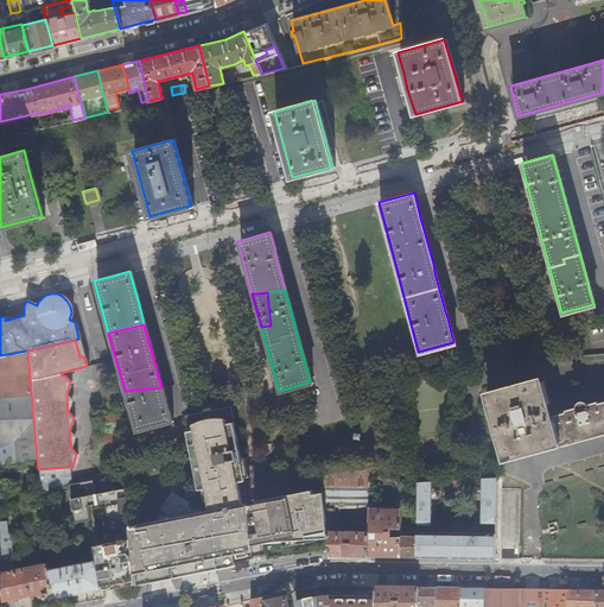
[(0,398),(31,393),(27,351),(0,355),(0,398)]
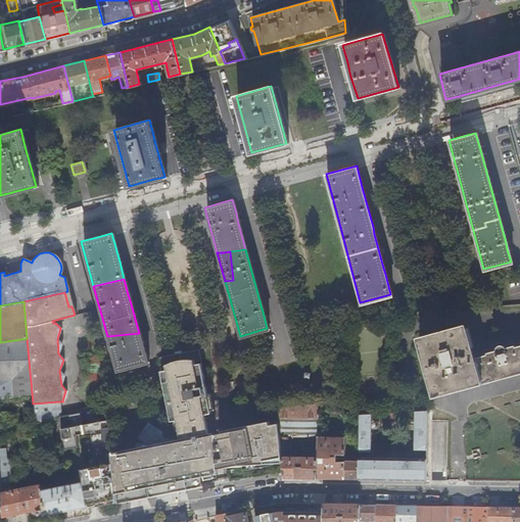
[(519,344),(504,348),(502,346),(501,344),(499,344),(498,344),(495,346),(495,351),(472,358),(464,327),(421,338),(436,392),(519,369),(519,344)]
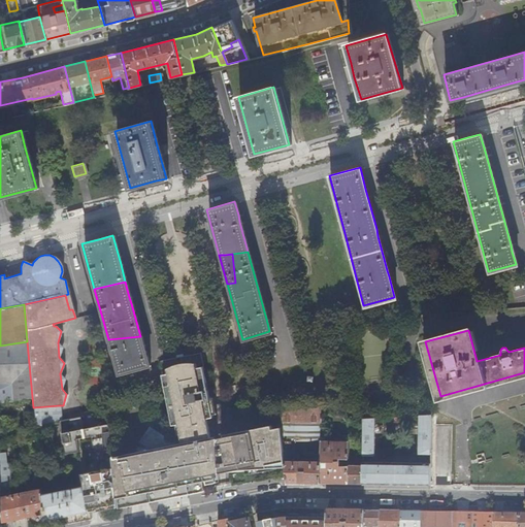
[(140,336),(108,339),(118,373),(149,365),(142,344),(140,338),(140,336)]
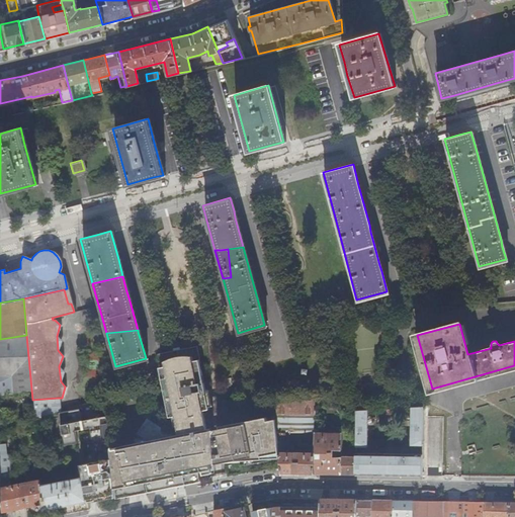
[(0,373),(9,374),(11,392),(31,390),(26,335),(0,339),(0,373)]
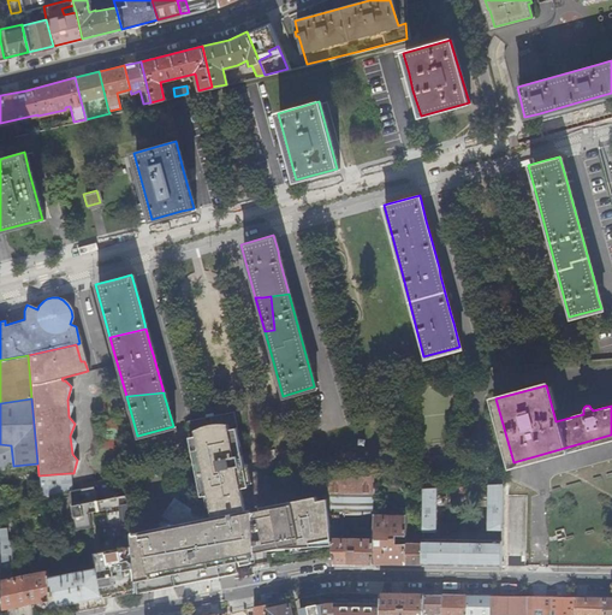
[(196,432),(195,433),(195,439),(198,473),(201,489),(202,489),(239,485),(235,465),(238,463),(233,444),(238,443),(235,425),(227,426),(226,421),(215,421),(208,421),(202,424),(195,429),(196,432)]
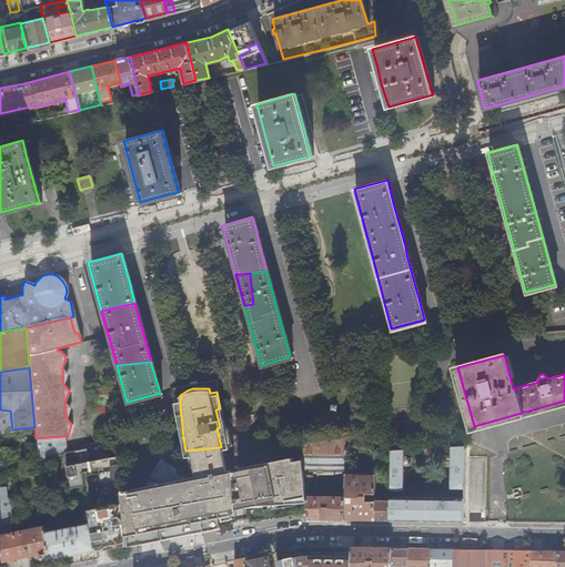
[(10,411),(0,409),(0,429),(12,429),(10,411)]
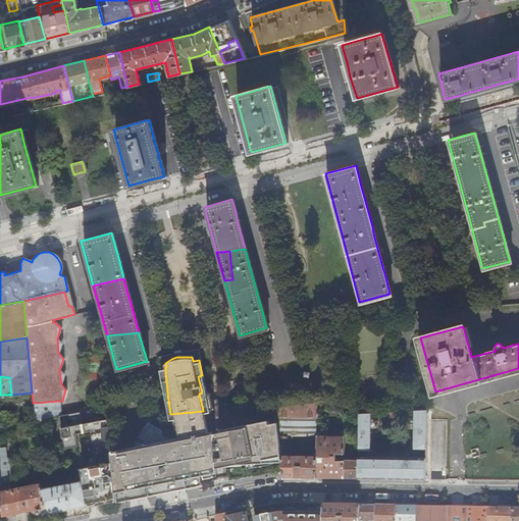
[(58,401),(33,403),(34,419),(57,415),(59,415),(58,401)]
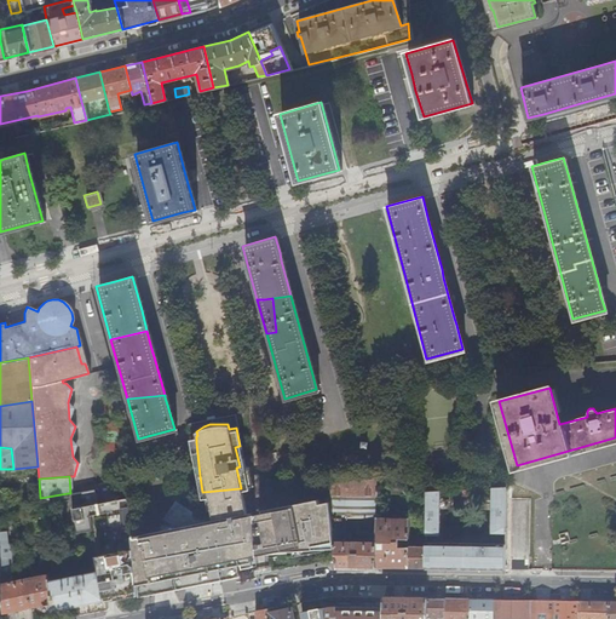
[(327,481),(328,502),(332,540),(332,542),(334,566),(345,566),(374,566),(374,540),(344,540),(343,534),(349,534),(349,517),(366,517),(366,511),(374,511),(375,477),(327,481)]
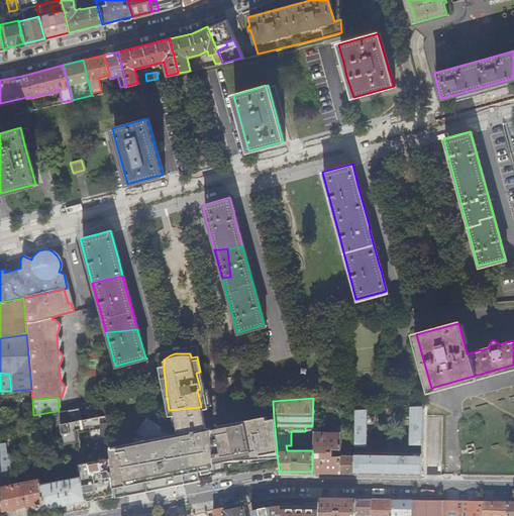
[(77,407),(90,405),(89,401),(66,405),(66,409),(77,407)]
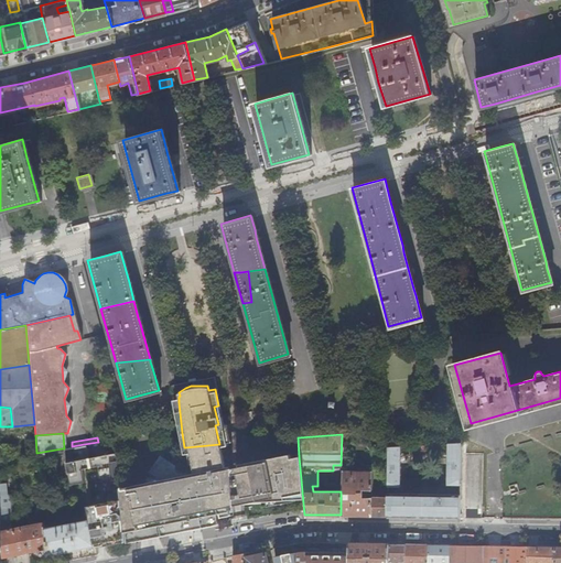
[(446,484),(457,484),(457,452),(457,442),(448,442),(446,484)]
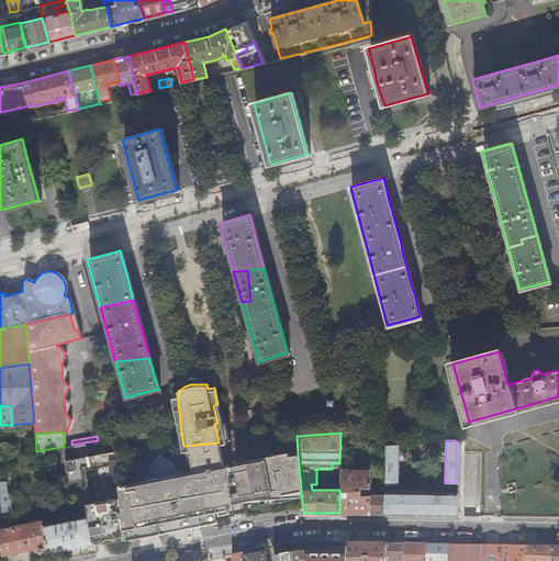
[(62,447),(68,482),(81,480),(79,467),(92,464),(96,462),(97,468),(96,468),(102,500),(86,503),(88,517),(92,537),(101,535),(99,527),(108,526),(109,529),(104,530),(107,541),(123,538),(119,485),(115,450),(86,456),(84,442),(71,445),(64,447),(62,447)]
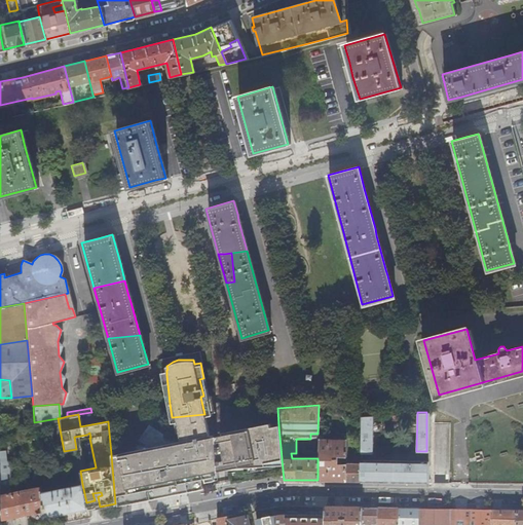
[(209,435),(204,414),(173,417),(174,422),(177,421),(180,434),(183,434),(184,439),(175,441),(175,440),(172,440),(172,442),(146,447),(145,443),(135,445),(135,449),(111,454),(115,503),(115,507),(131,503),(127,488),(142,485),(145,497),(173,492),(173,495),(201,489),(200,479),(213,477),(212,472),(217,471),(217,460),(222,459),(224,469),(245,465),(245,467),(254,467),(256,463),(282,459),(282,458),(278,425),(256,429),(256,425),(226,430),(227,436),(219,437),(220,446),(216,447),(215,442),(212,442),(211,434),(209,435)]
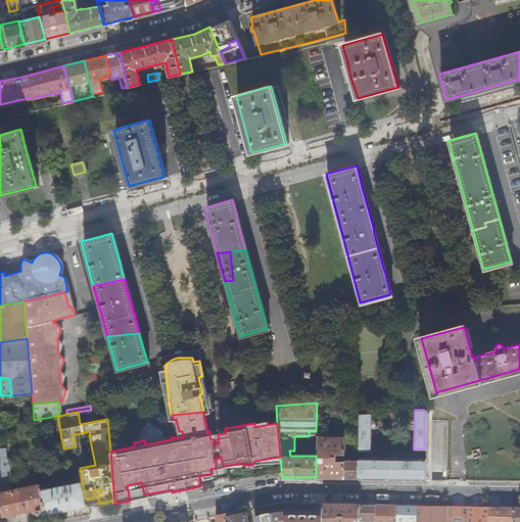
[(360,418),(359,449),(370,451),(370,413),(360,414),(360,418)]
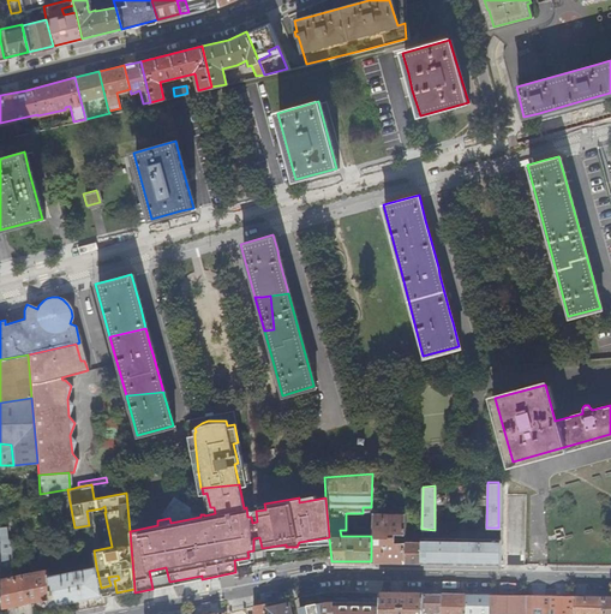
[(371,561),(402,562),(402,542),(394,542),(394,534),(401,534),(401,537),(402,537),(403,530),(403,513),(371,512),(371,536),(371,561)]
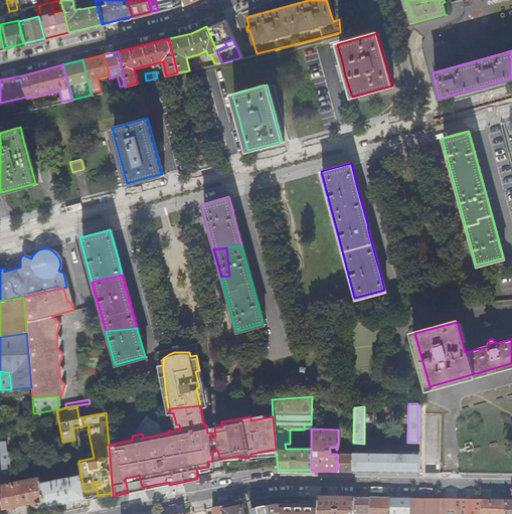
[(352,471),(417,472),(417,451),(352,450),(352,453),(352,471)]
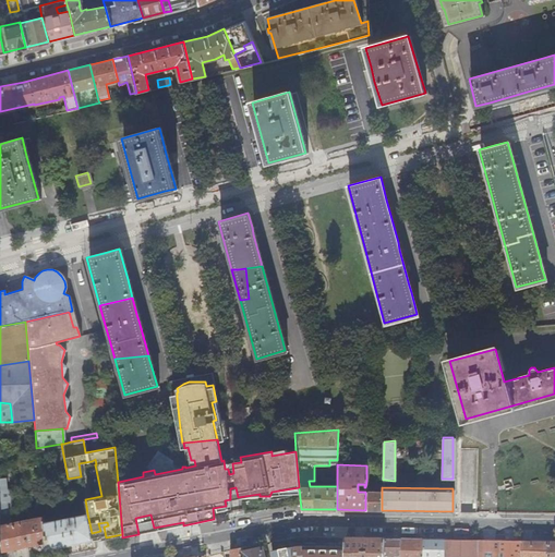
[(365,510),(382,510),(382,491),(365,491),(365,492),(365,510)]
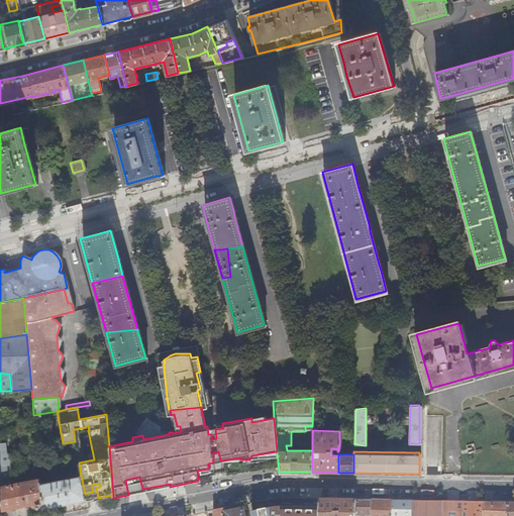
[(9,462),(0,463),(0,494),(1,511),(40,503),(39,484),(38,479),(8,486),(7,484),(9,462)]
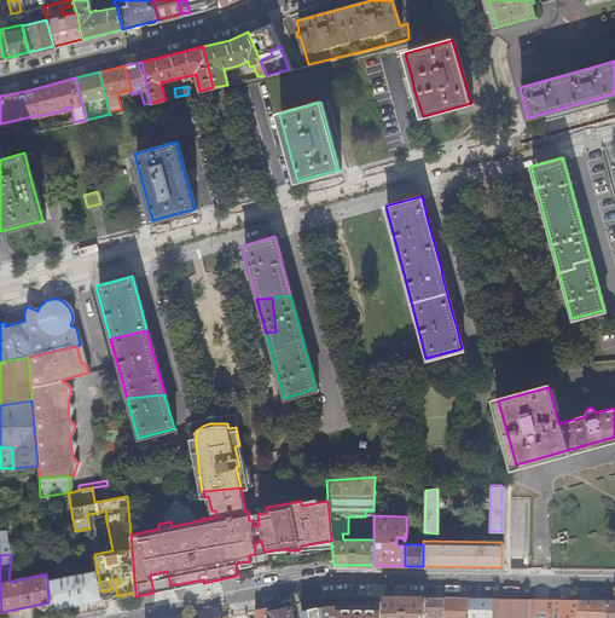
[(97,570),(47,579),(48,602),(48,608),(103,596),(102,591),(97,570)]
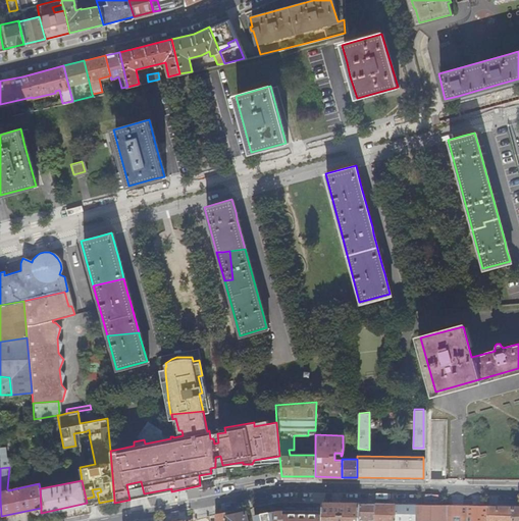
[(87,505),(99,503),(97,492),(101,491),(100,488),(92,489),(94,497),(86,499),(87,503),(87,505)]
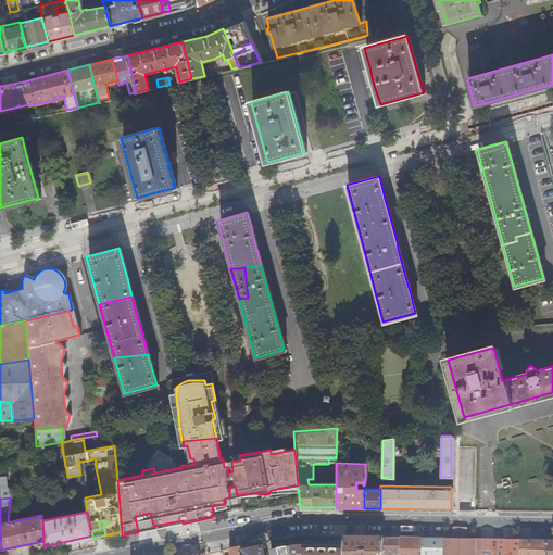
[(381,535),(342,534),(342,543),(341,553),(341,554),(380,554),(381,552),(381,535)]
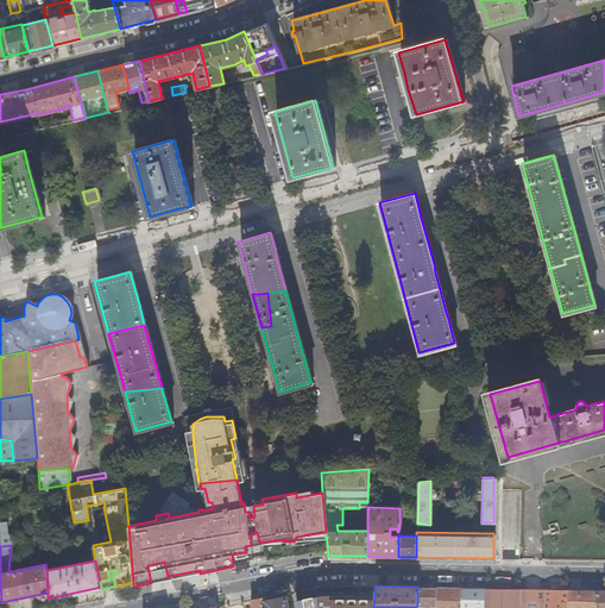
[(434,587),(417,587),(417,605),(434,605),(434,587)]
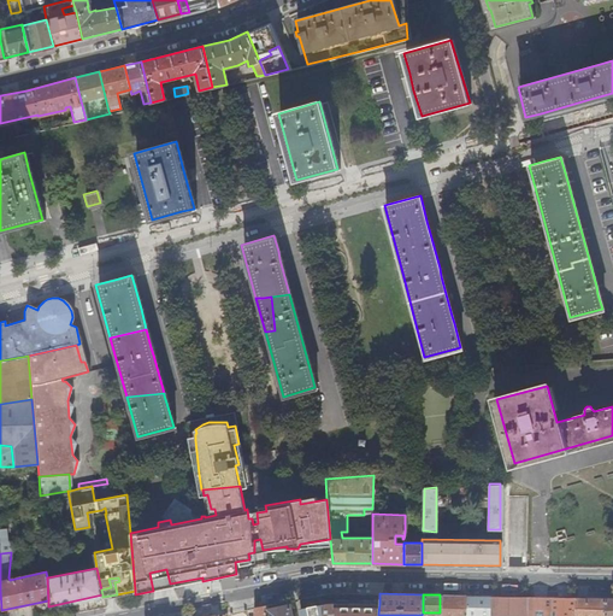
[(464,615),(465,596),(440,594),(440,612),(440,615),(464,615)]
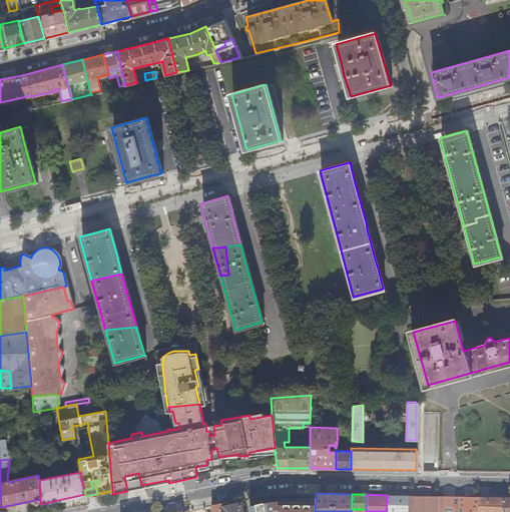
[(406,511),(407,495),(387,495),(386,511),(406,511)]
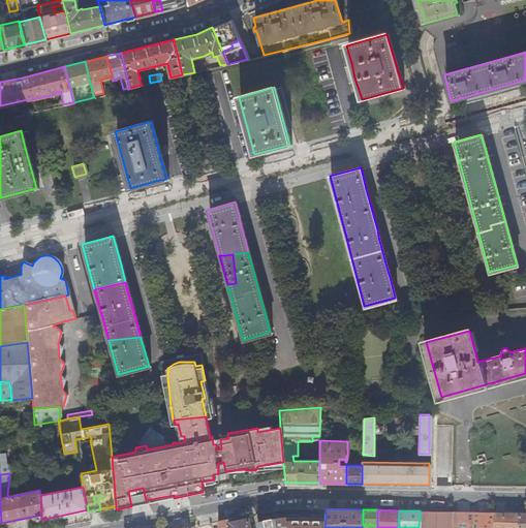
[(465,511),(450,510),(450,527),(470,527),(471,511),(465,511)]
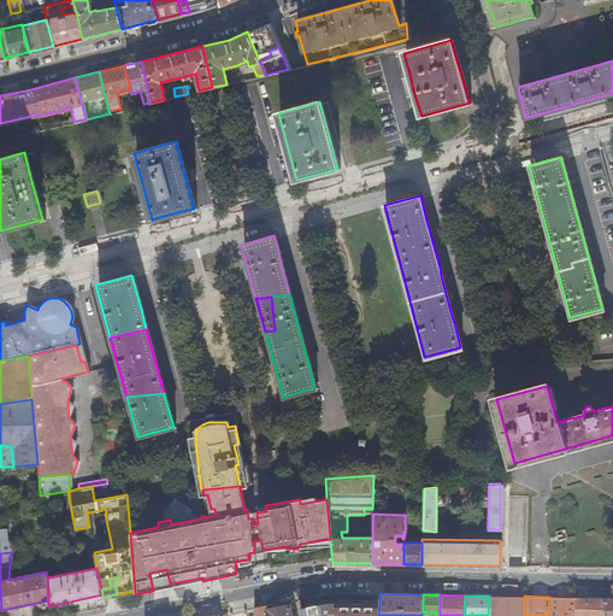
[(572,615),(573,597),(549,597),(548,615),(572,615)]
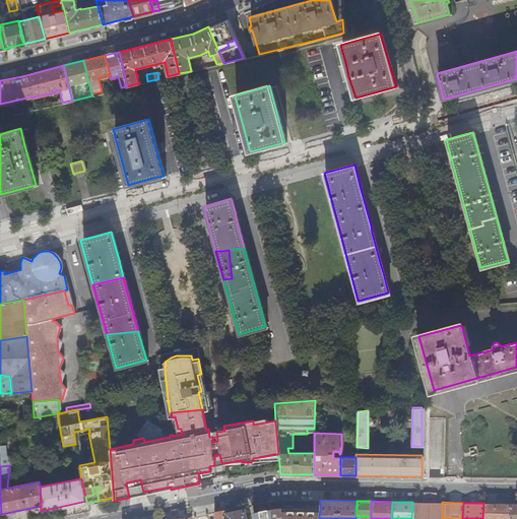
[(508,518),(509,503),(483,503),(482,518),(508,518)]
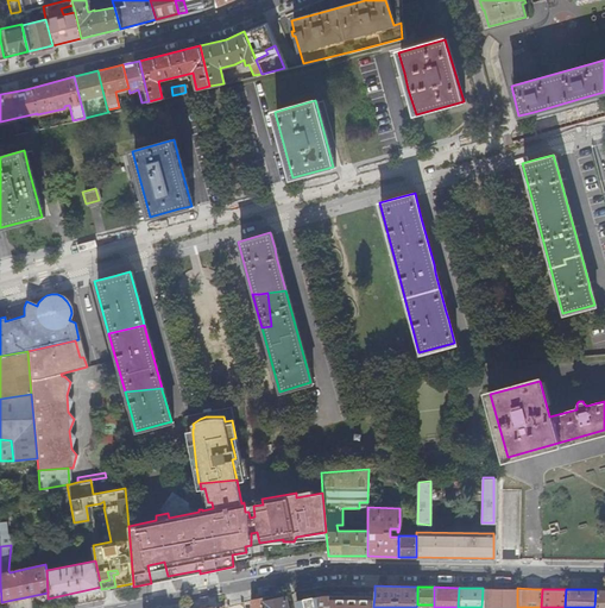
[(604,607),(604,589),(596,589),(594,607),(604,607)]
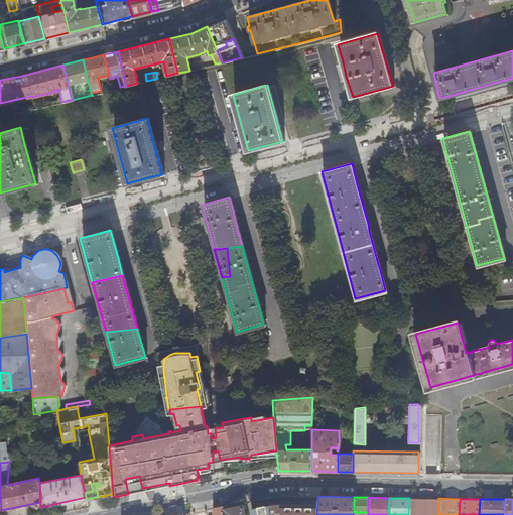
[(274,502),(268,504),(269,514),(316,514),(316,513),(317,504),(274,502)]
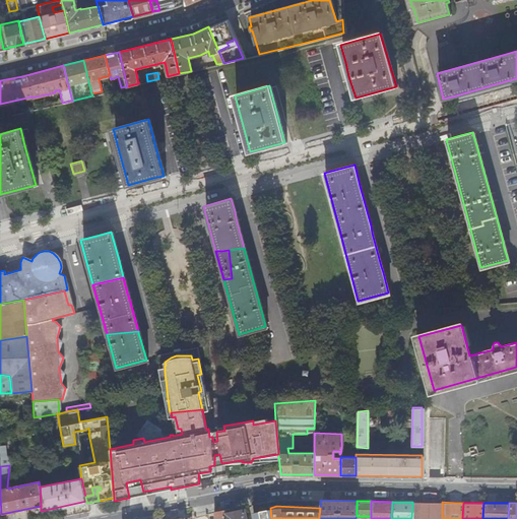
[(271,518),(270,508),(251,512),(252,518),(271,518)]
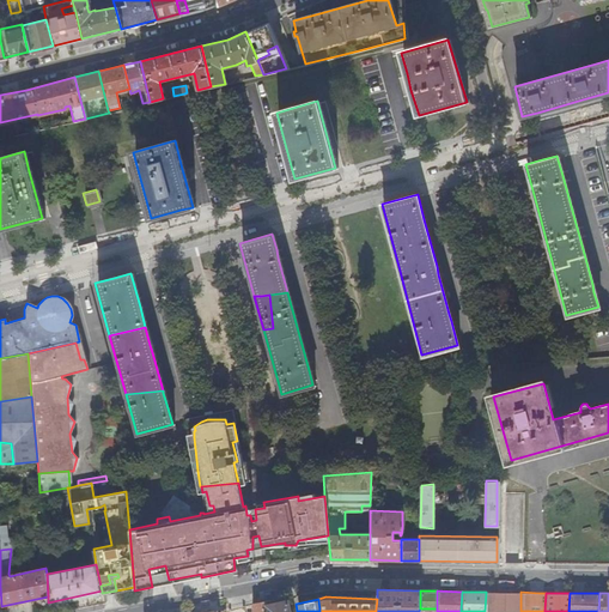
[(262,606),(262,611),(287,611),(285,600),(262,606)]
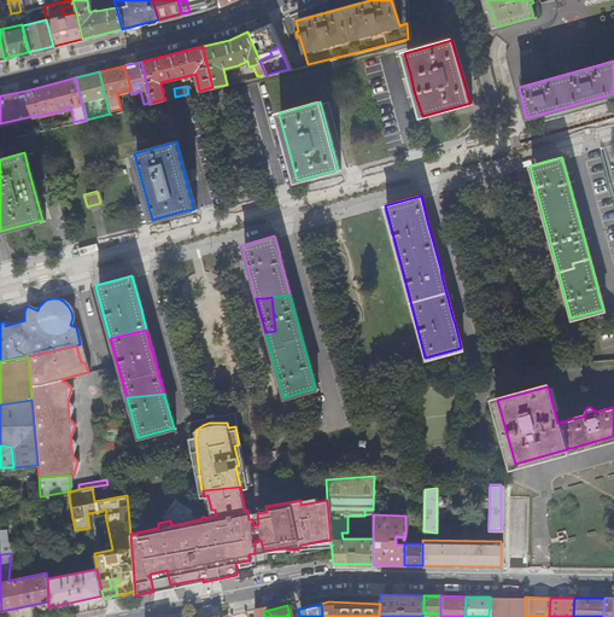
[(264,616),(264,611),(264,607),(264,606),(252,609),(252,616),(264,616)]
